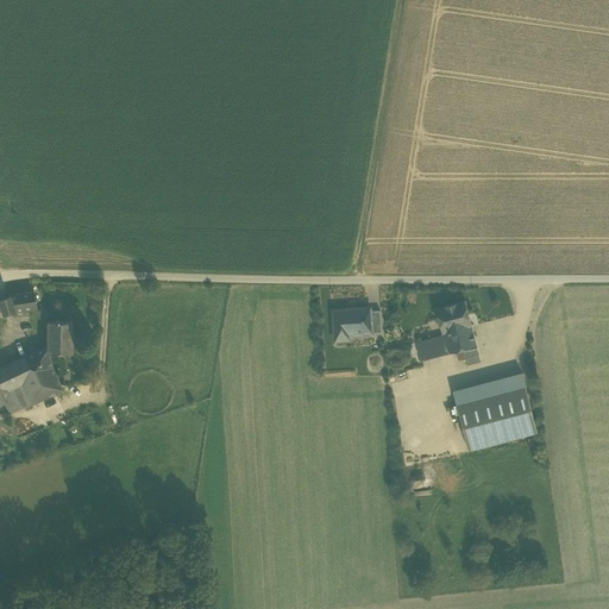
[(0,299),(0,301),(4,314),(12,312),(31,308),(36,308),(33,293),(7,296),(0,299)]
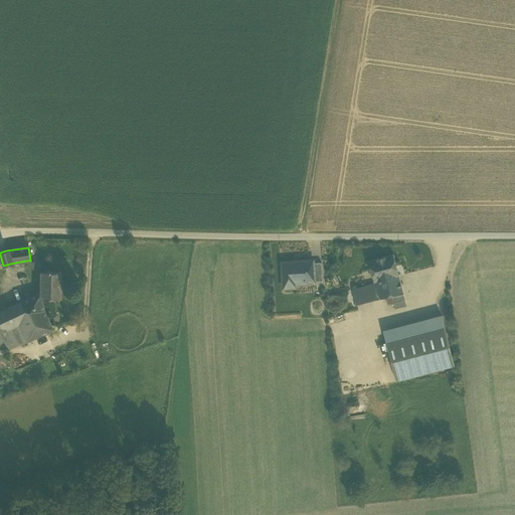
[(4,340),(9,350),(52,330),(44,312),(40,299),(39,299),(39,293),(32,296),(30,292),(24,295),(26,299),(0,311),(0,267),(3,266),(0,254),(0,332),(1,332),(4,340)]
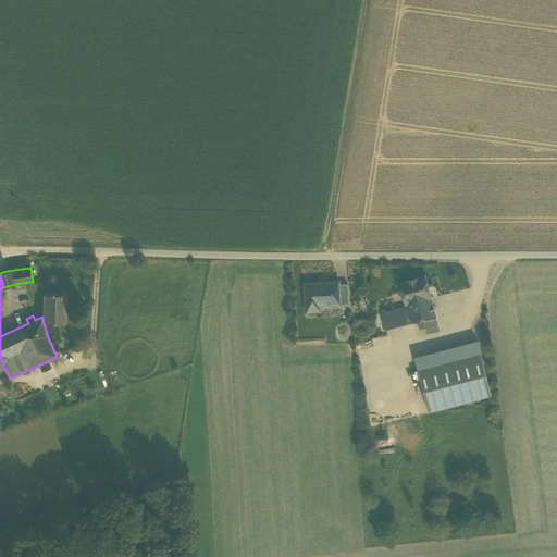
[(399,282),(405,305),(431,297),(425,275),(399,282)]
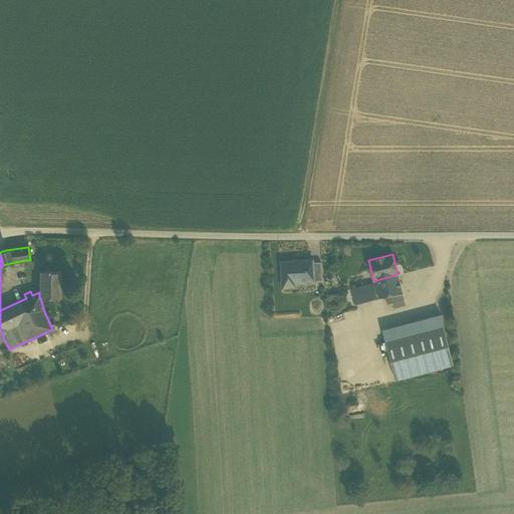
[(36,268),(37,269),(42,266),(36,259),(32,262),(36,268)]
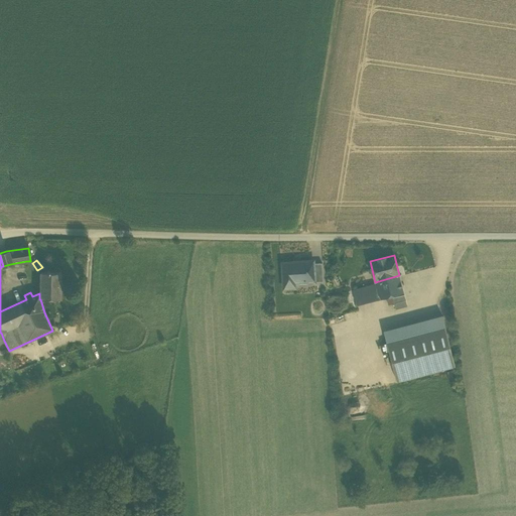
[(283,264),(285,288),(295,287),(295,282),(313,281),(314,281),(313,264),(312,262),(283,264)]
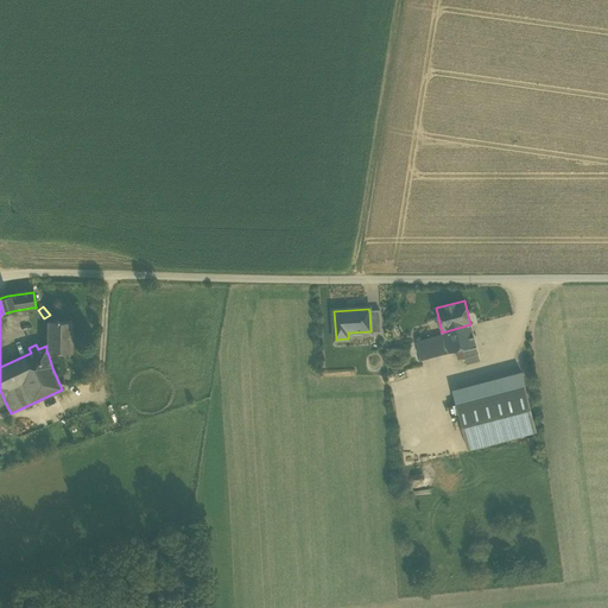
[(369,331),(369,333),(381,331),(380,310),(369,311),(371,331),(369,331)]
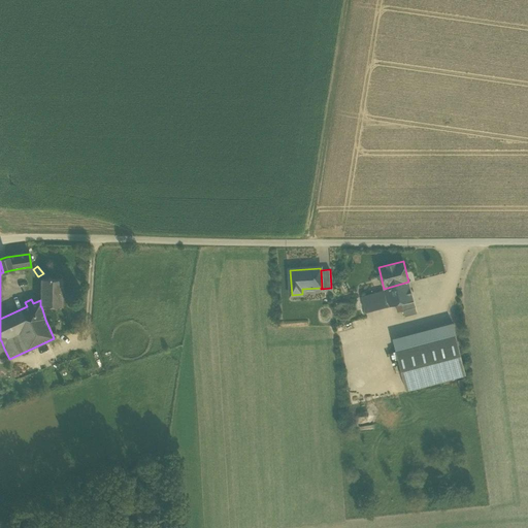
[(41,306),(61,306),(62,279),(40,278),(40,300),(40,306),(41,306)]
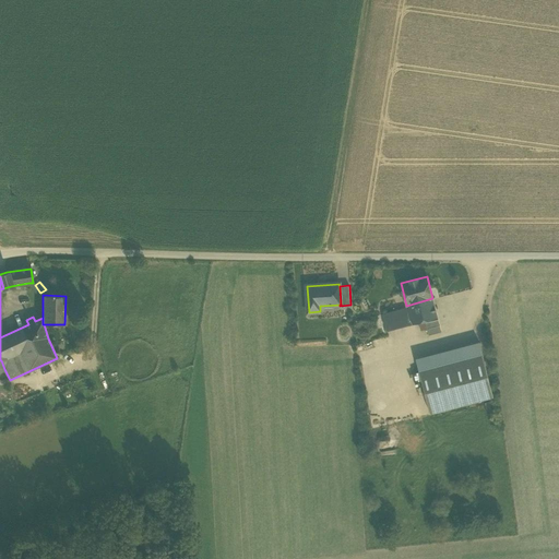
[(407,308),(401,310),(382,314),(387,331),(405,325),(438,318),(432,298),(406,306),(407,308)]
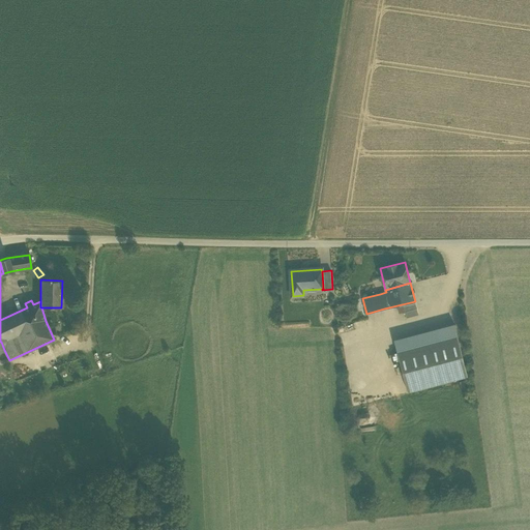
[(403,305),(406,318),(418,315),(415,302),(403,305)]
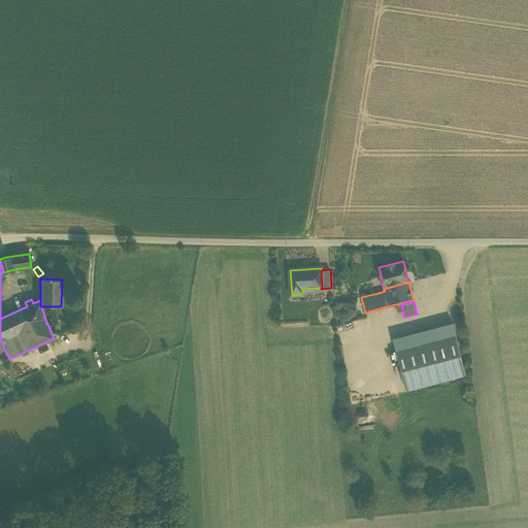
[(393,338),(396,351),(456,334),(453,323),(393,338)]
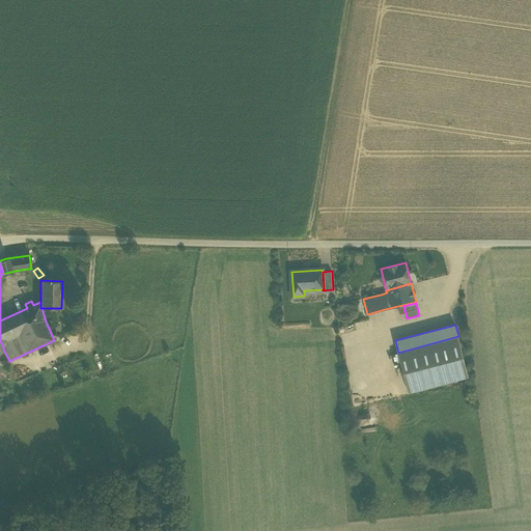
[(398,353),(409,392),(429,387),(469,376),(458,336),(398,353)]
